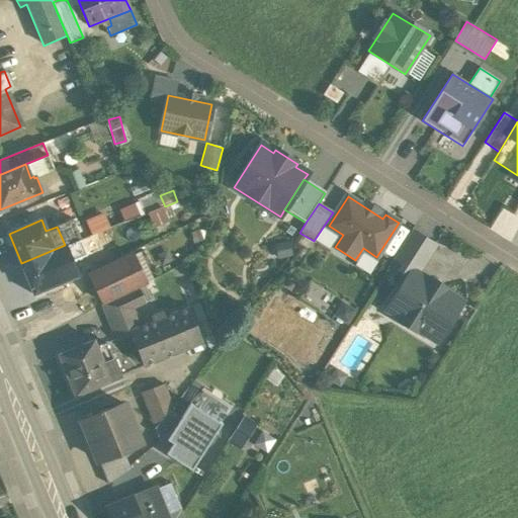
[(72,221),(57,227),(65,245),(66,247),(80,241),(72,221)]
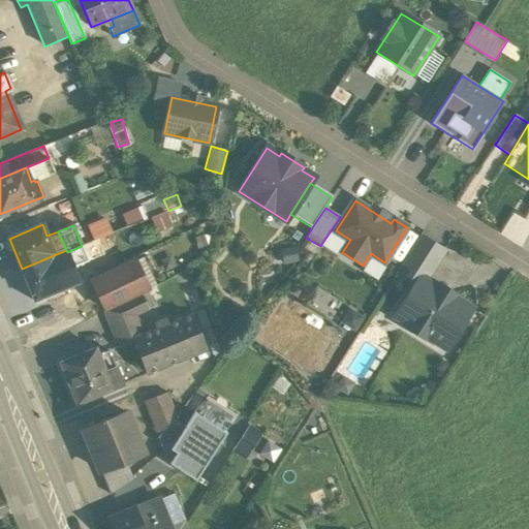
[(421,236),(402,263),(412,271),(408,277),(416,282),(421,276),(427,279),(444,251),(421,236)]
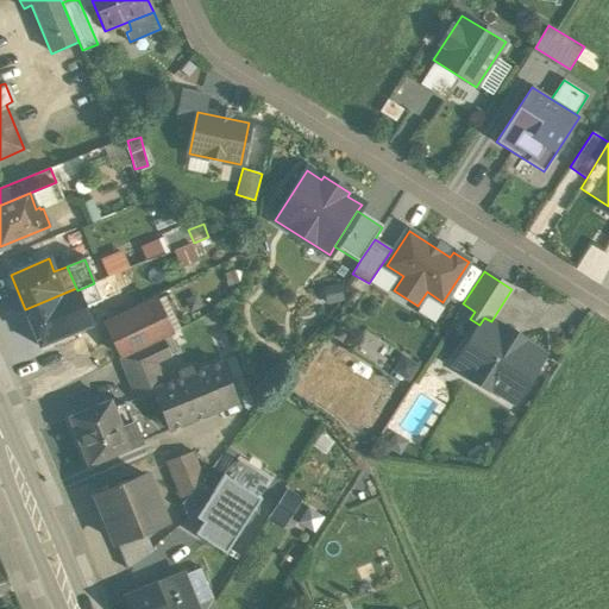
[(76,288),(25,309),(41,346),(92,325),(77,290),(76,288)]
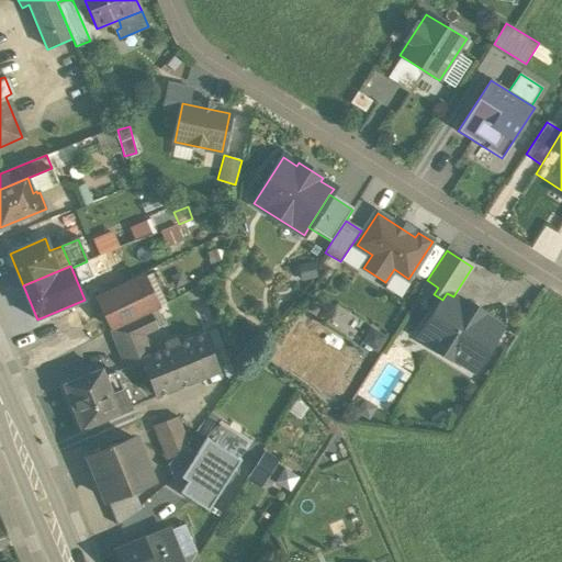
[(139,280),(99,300),(113,329),(150,312),(154,310),(139,280)]
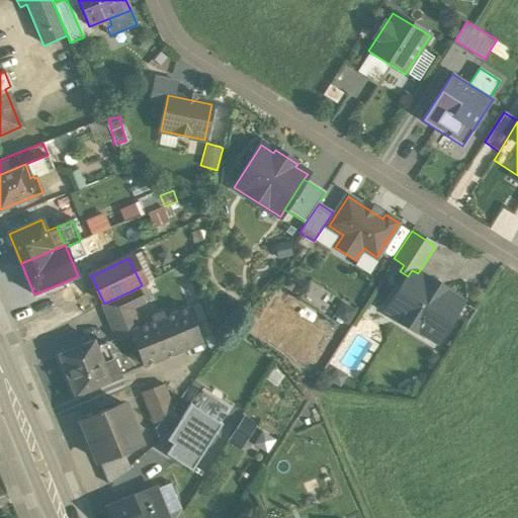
[(418,273),(412,270),(408,276),(385,311),(402,321),(400,322),(416,332),(417,330),(437,343),(463,303),(445,290),(446,289),(431,279),(430,281),(418,273)]
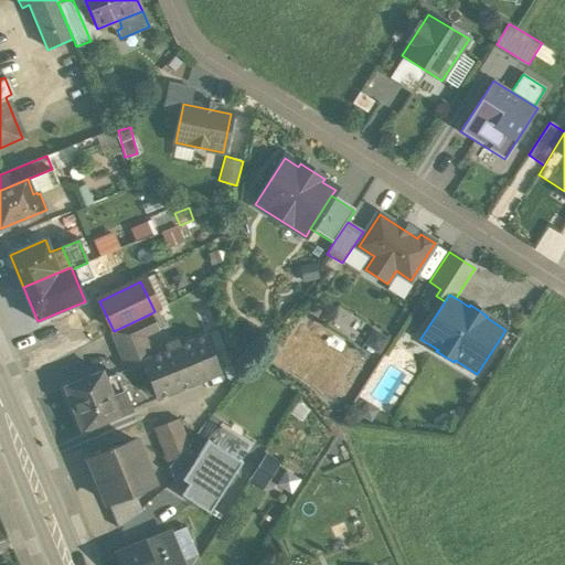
[(114,331),(112,333),(118,349),(158,330),(151,313),(114,331)]
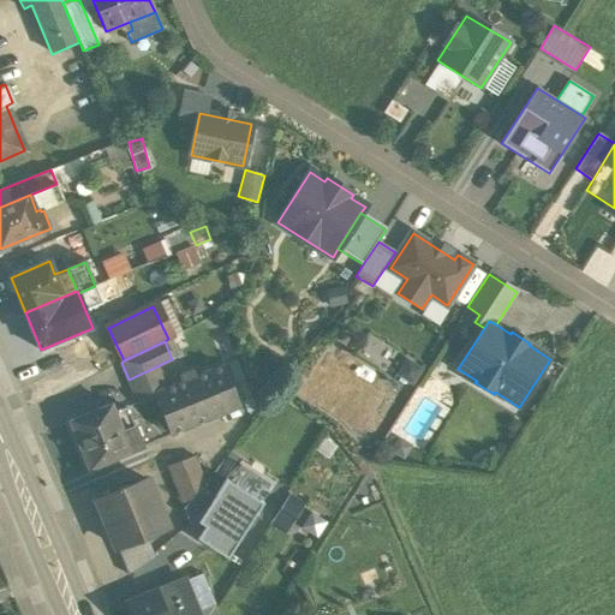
[(167,390),(155,396),(172,435),(238,406),(221,368),(196,378),(181,384),(167,390)]
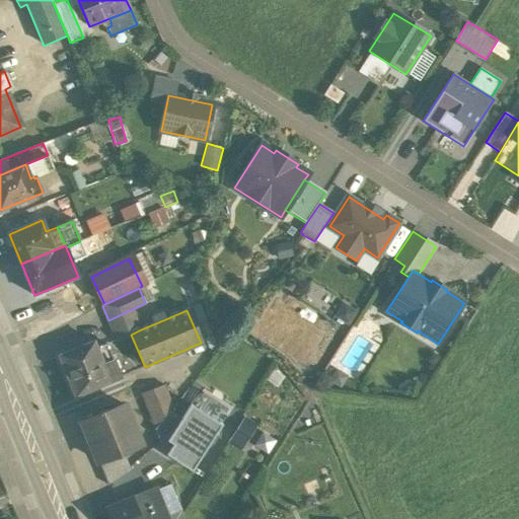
[(163,315),(151,320),(153,324),(165,319),(163,315)]
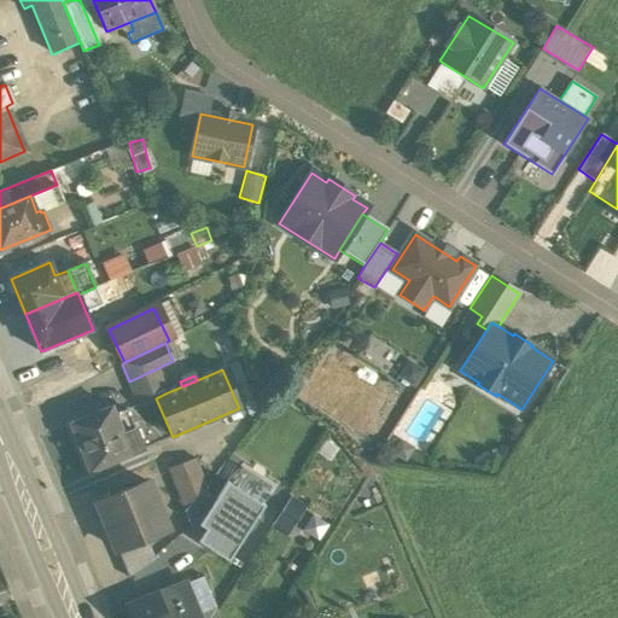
[(161,378),(133,390),(140,404),(156,398),(168,392),(161,378)]
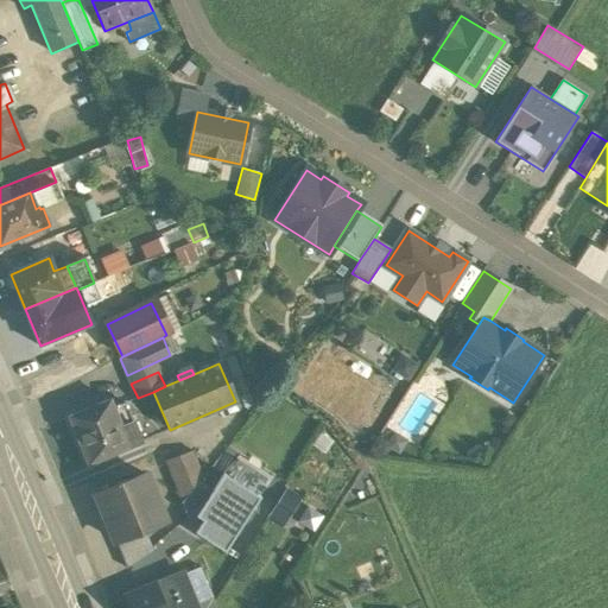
[(112,409),(109,403),(69,418),(80,442),(78,443),(88,467),(106,460),(105,457),(128,448),(120,430),(112,409)]
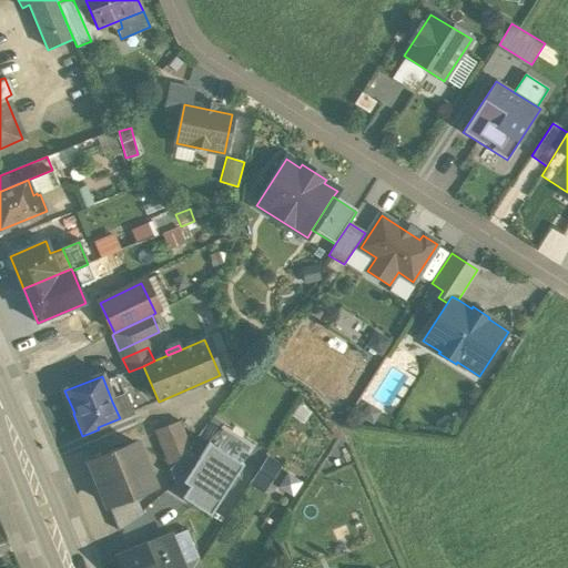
[(115,377),(104,382),(112,402),(124,397),(115,377)]
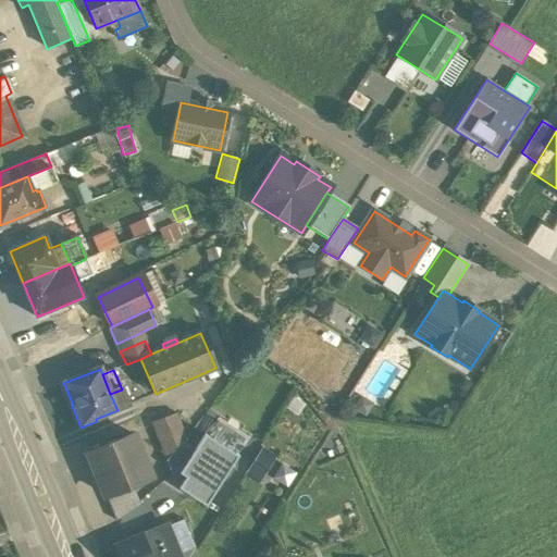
[(122,390),(110,394),(118,410),(128,406),(122,390)]
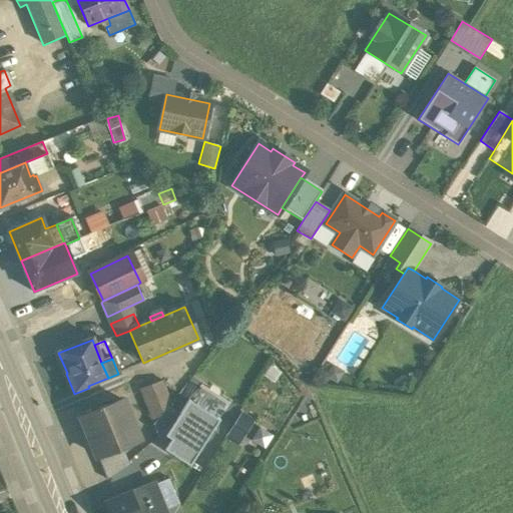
[(333,366),(326,377),(337,383),(343,373),(333,366)]
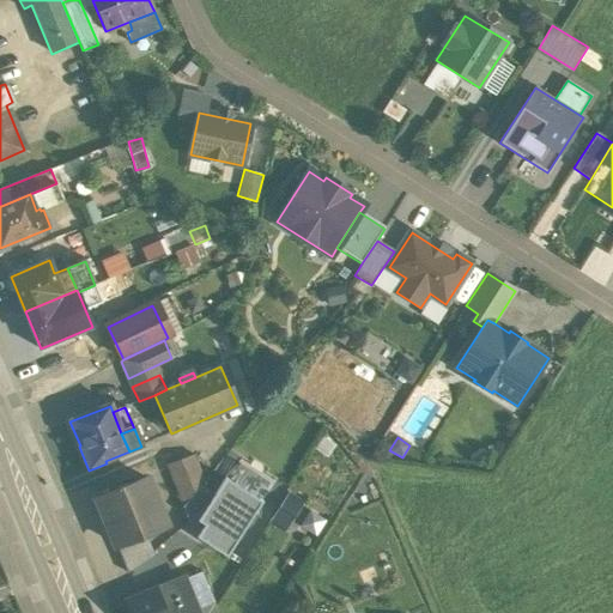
[(195,456),(165,467),(182,508),(200,486),(205,480),(195,456)]
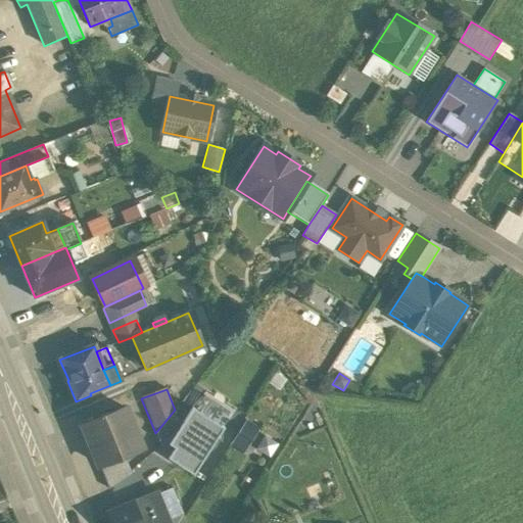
[(124,408),(84,425),(100,465),(100,466),(124,457),(126,456),(124,450),(138,444),(124,408)]
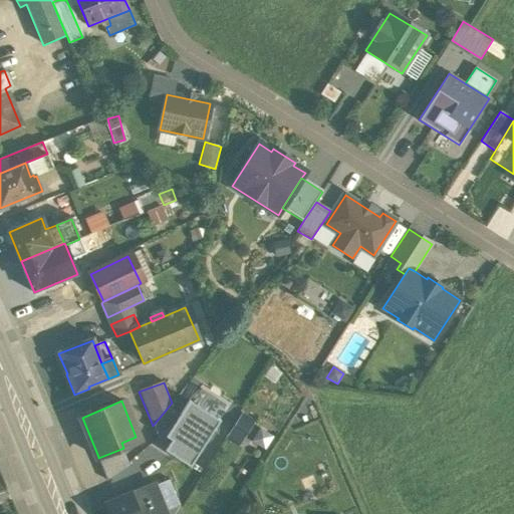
[(165,452),(190,468),(220,422),(189,402),(180,416),(166,437),(172,441),(169,445),(165,452)]
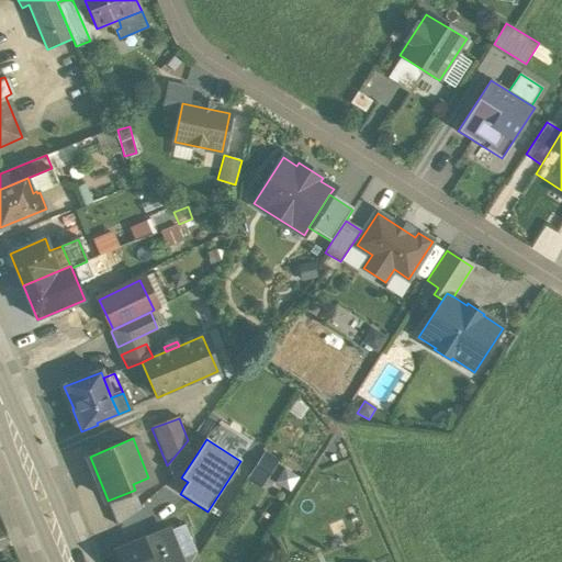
[(188,482),(181,478),(197,454),(183,446),(167,465),(172,479),(184,486),(188,482)]
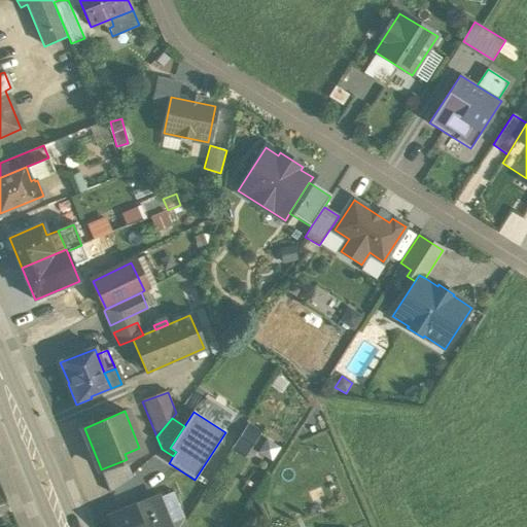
[(235,450),(246,455),(251,443),(240,437),(235,450)]
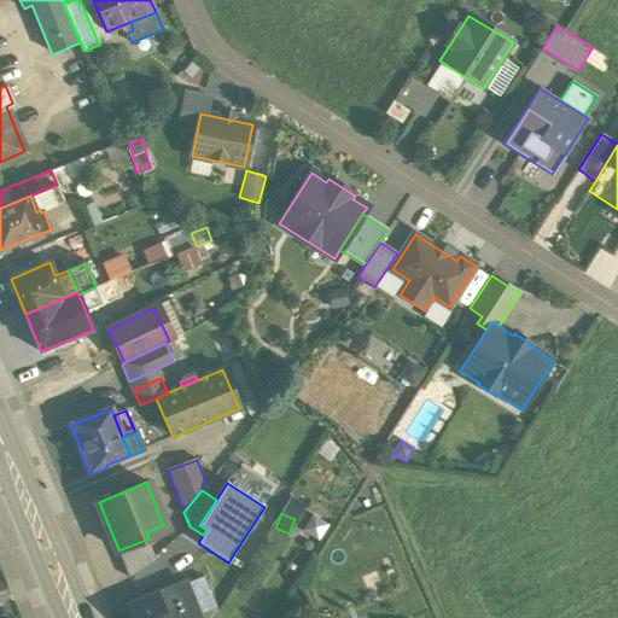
[(146,540),(118,551),(118,549),(117,551),(128,578),(130,577),(155,560),(146,540)]
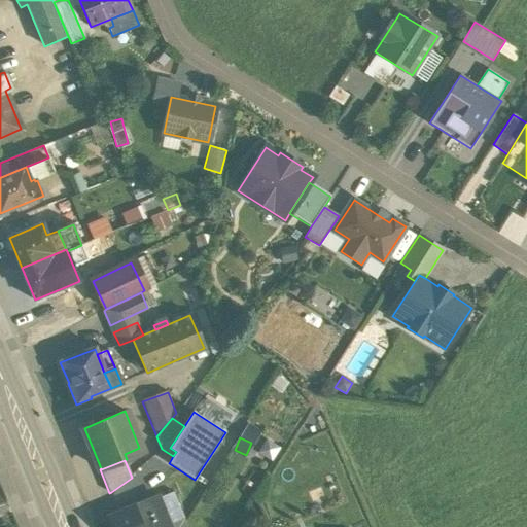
[(157,497),(133,507),(141,526),(170,526),(165,514),(157,497)]
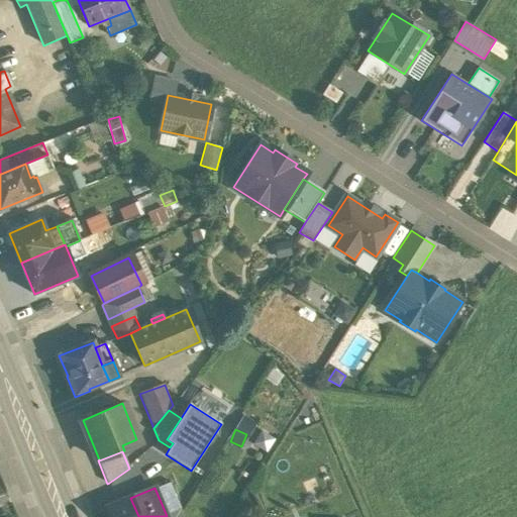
[(130,498),(109,507),(109,506),(107,507),(111,516),(138,516),(130,498)]
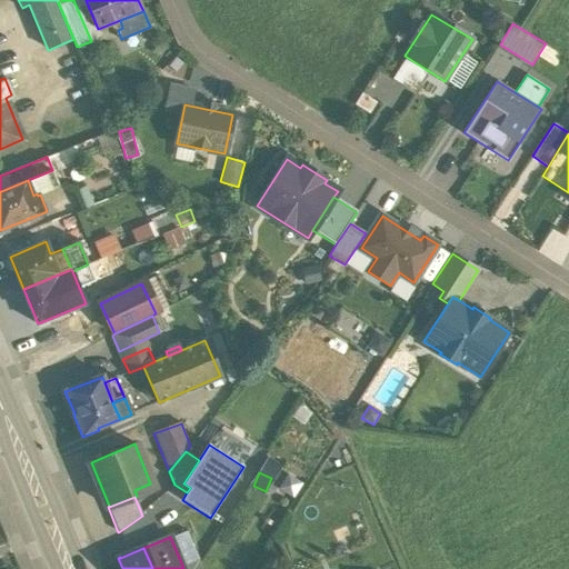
[(193,548),(178,555),(183,568),(191,568),(198,560),(193,548)]
